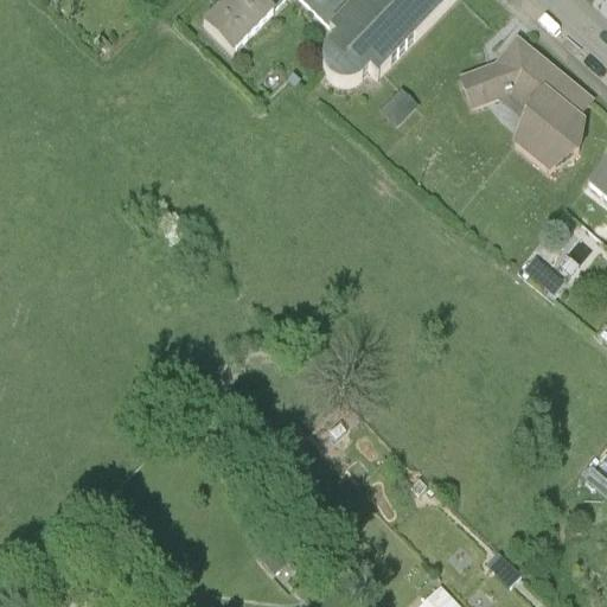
[(230,0),(203,29),(234,58),(274,17),(260,1),(261,0),(230,0)]
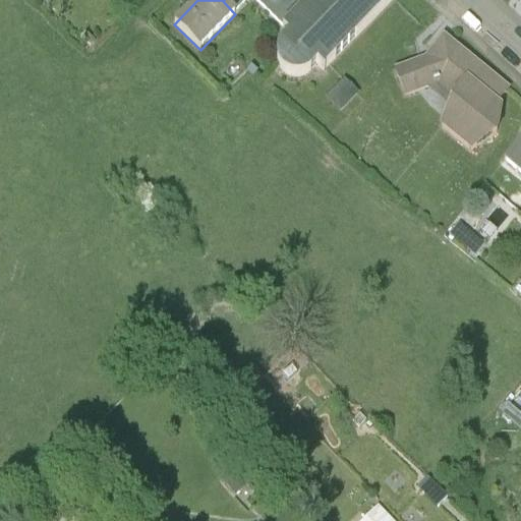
[(301,0),(297,4),(293,0),(254,0),(284,30),(282,32),(288,38),(281,45),(277,53),(277,61),(280,69),(287,75),(291,76),(297,78),(305,76),(310,72),(316,65),(323,72),(394,0),(393,0),(301,0)]
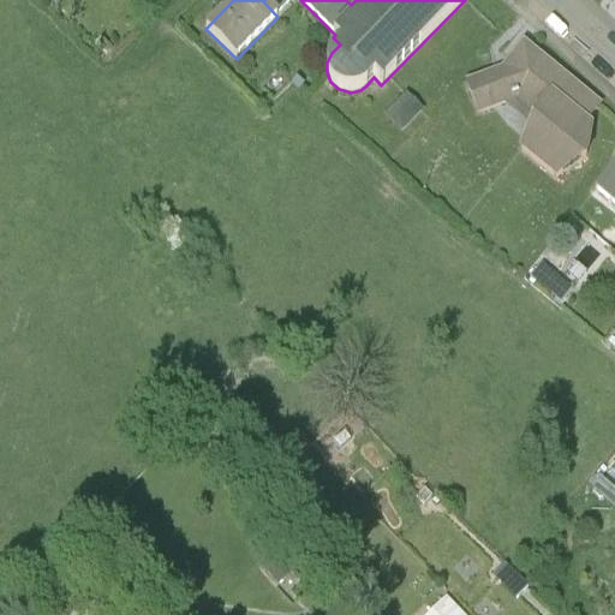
[(550,70),(523,47),(513,59),(503,71),(467,85),(479,114),(517,100),(535,115),(520,150),(556,179),(559,178),(586,159),(591,129),(586,125),(601,107),(551,67),(550,70)]
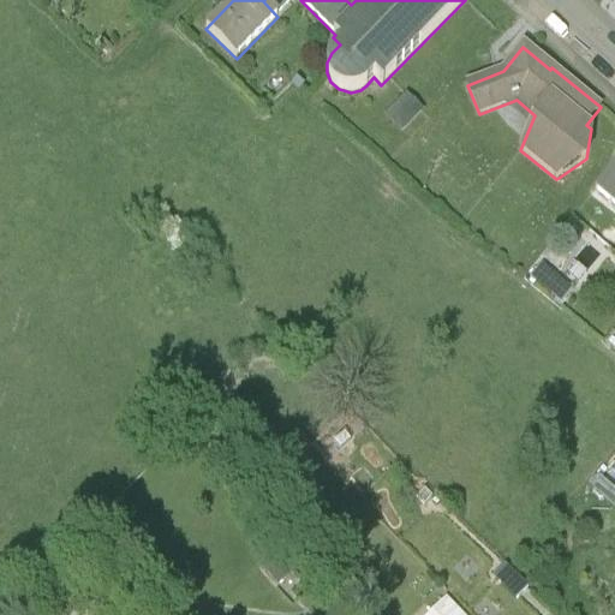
[(384,115),(401,132),(423,109),(405,93),(384,115)]
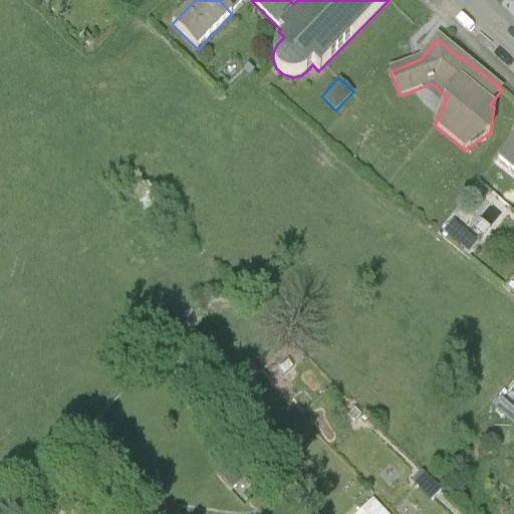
[(513,141),(498,160),(513,173),(513,141)]
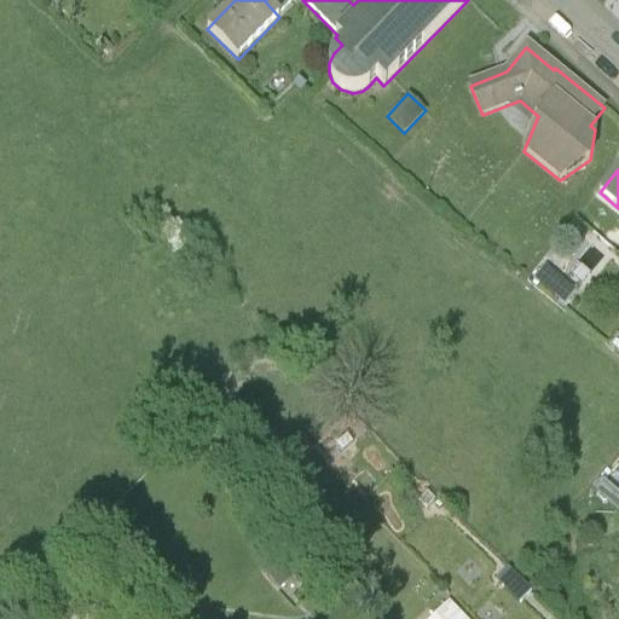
[(530,279),(571,307),(594,275),(553,246),(530,279)]
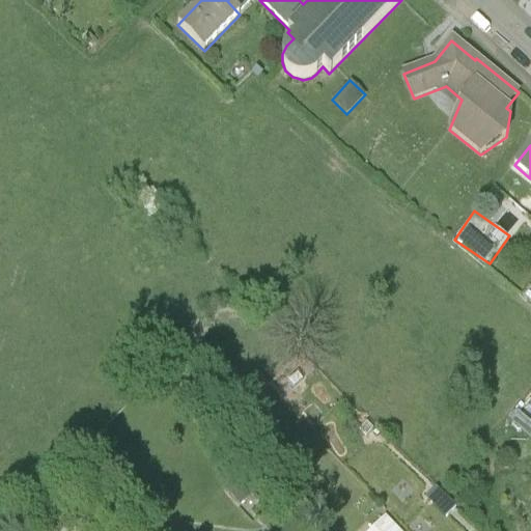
[(455,509),(440,493),(429,503),(446,519),(455,509)]
